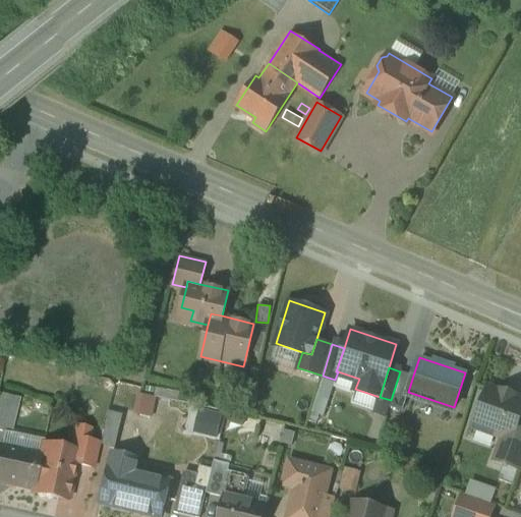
[(391,400),(390,403),(403,407),(408,392),(413,376),(400,371),(391,400)]
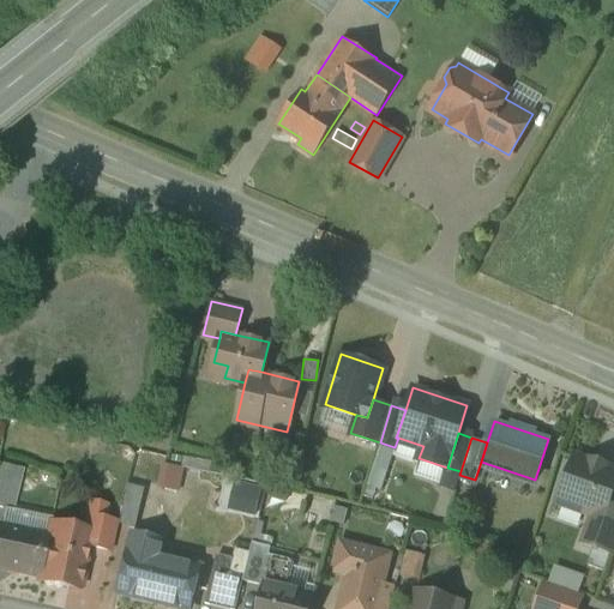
[(588,459),(576,454),(559,500),(594,513),(603,517),(608,504),(613,487),(613,468),(608,466),(608,465),(588,457),(588,459)]
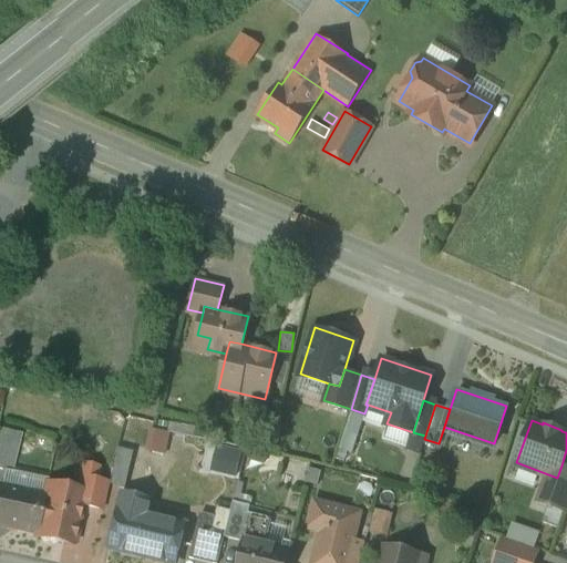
[(14,429),(0,425),(0,466),(6,468),(14,429)]
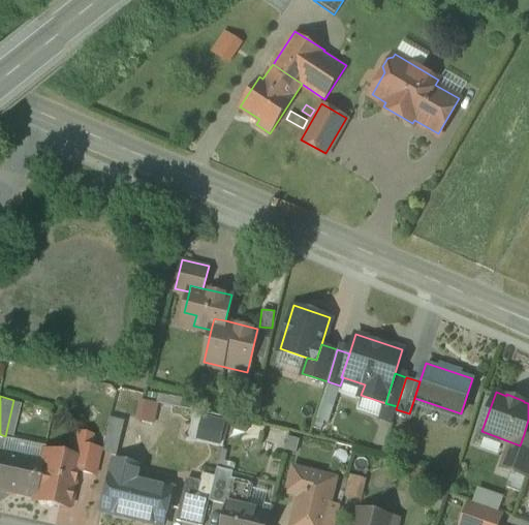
[(113,420),(104,450),(117,453),(125,423),(113,420)]
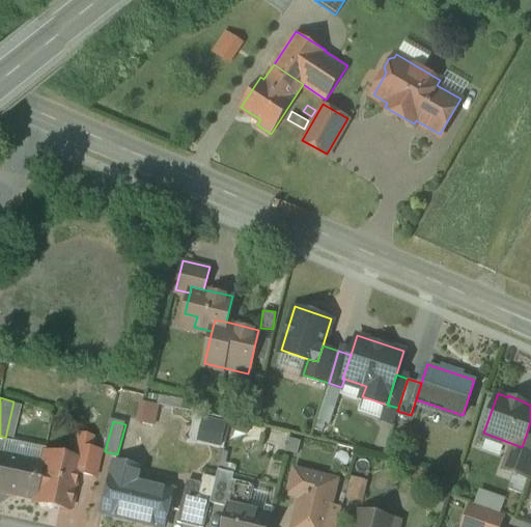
[(101,450),(90,447),(92,436),(77,432),(72,458),(79,460),(76,470),(95,474),(101,450)]
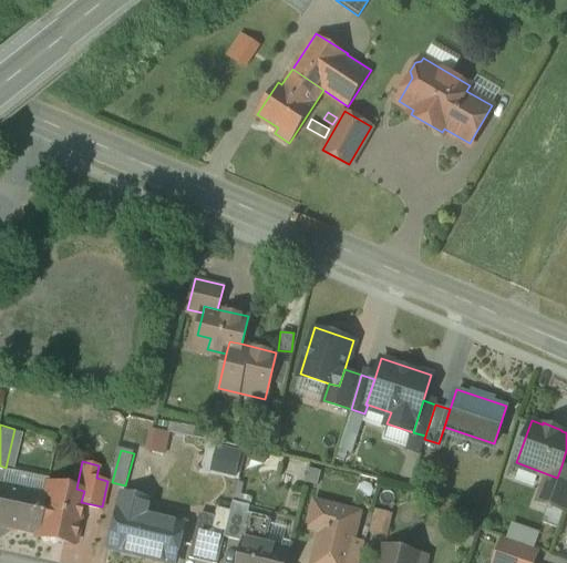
[(566,467),(562,466),(557,478),(548,474),(538,500),(566,510),(566,508),(566,467)]
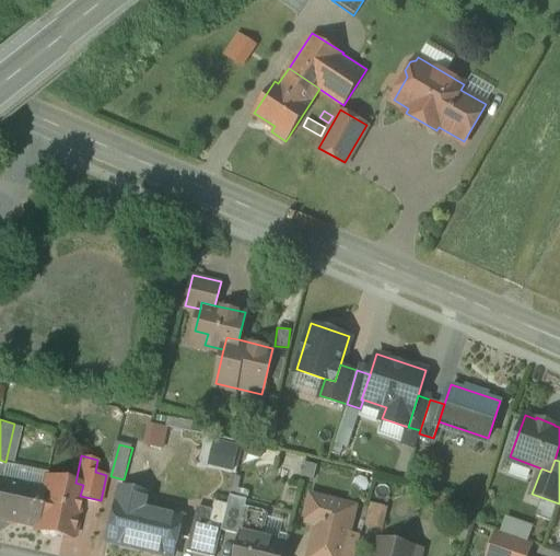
[(44,486),(0,476),(0,517),(35,524),(36,524),(44,486)]
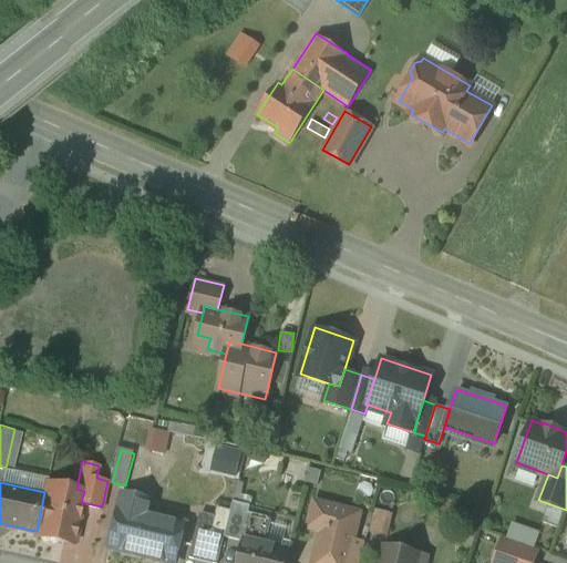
[(76,489),(47,483),(44,492),(37,531),(35,531),(35,533),(41,534),(44,539),(49,535),(50,536),(53,541),(58,538),(73,541),(76,539),(81,517),(79,513),(81,502),(84,491),(76,489)]
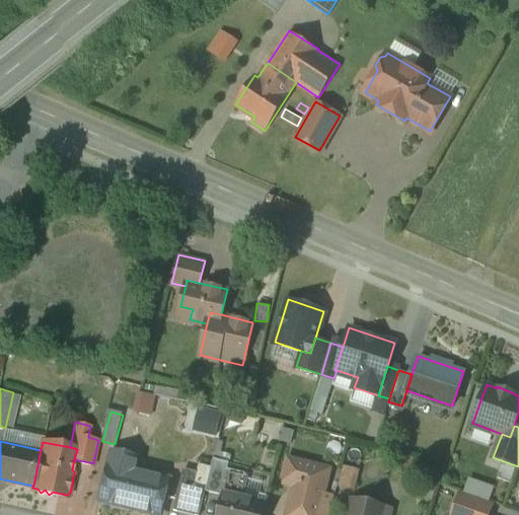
[(163,476),(128,467),(131,456),(112,451),(100,499),(160,513),(165,494),(159,492),(163,476)]
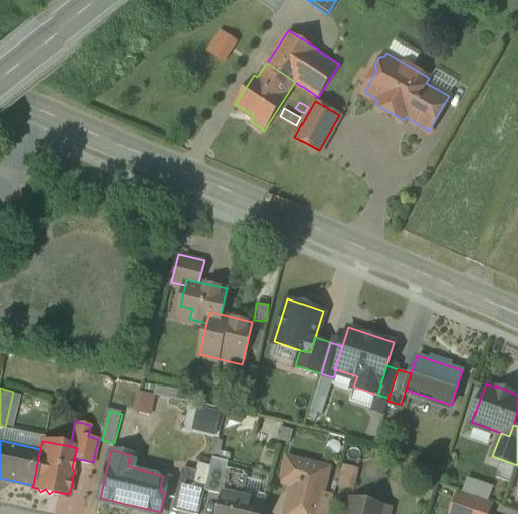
[(212,456),(205,488),(222,492),(223,490),(222,490),(227,466),(229,459),(212,456)]
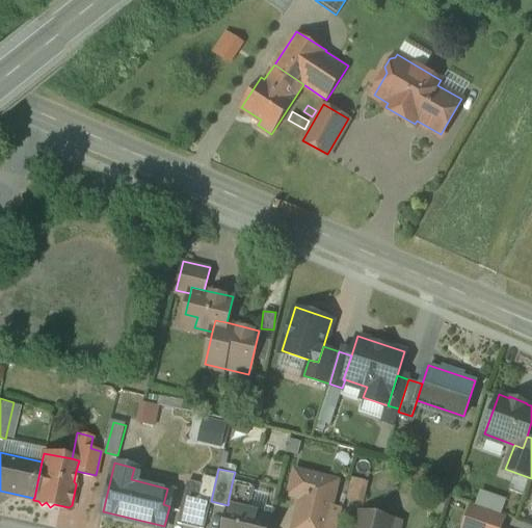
[(337,480),(296,471),(291,492),(299,494),(297,503),(300,504),(294,527),(323,527),(327,513),(328,509),(329,510),(337,480)]
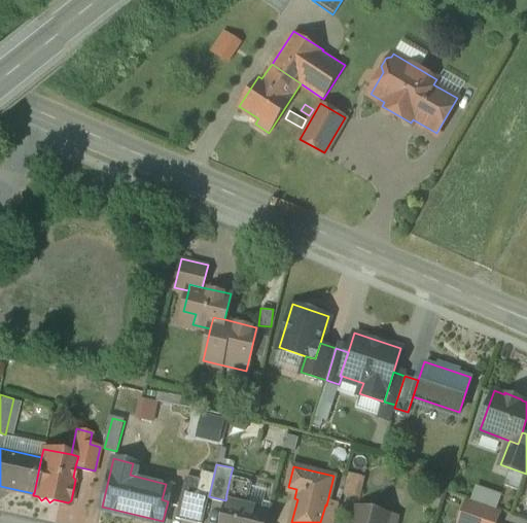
[(252,480),(231,475),(225,498),(226,498),(225,500),(219,522),(266,522),(270,510),(246,503),(252,480)]
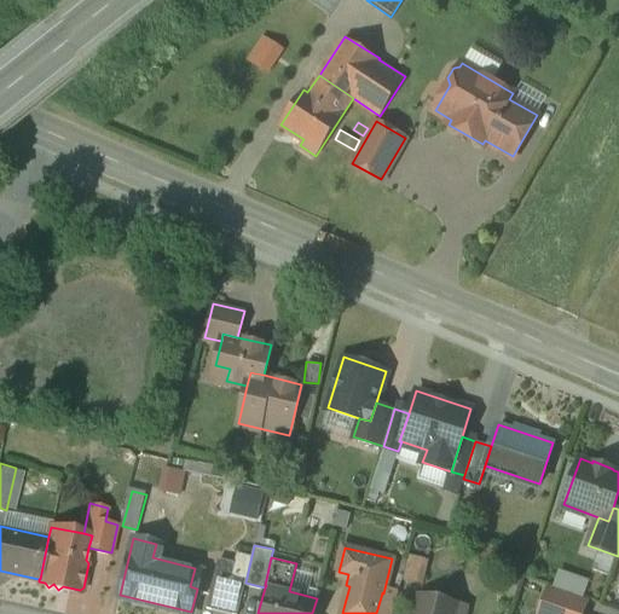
[(230,579),(214,575),(207,606),(237,613),(244,583),(231,579),(236,561),(233,560),(230,579)]
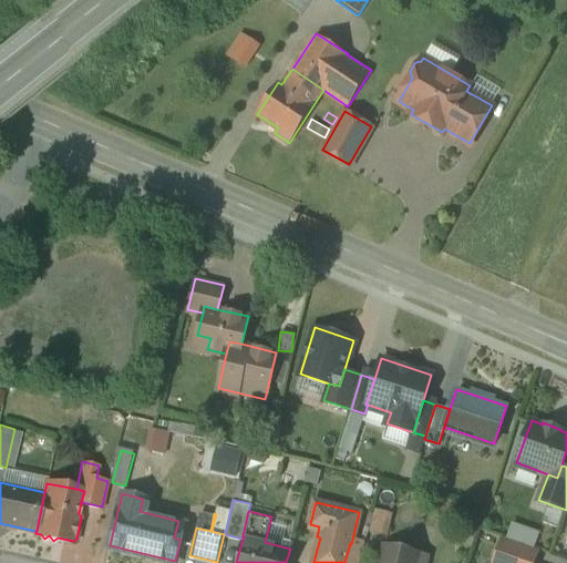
[(532,562),(537,548),(504,536),(494,562),(532,562)]
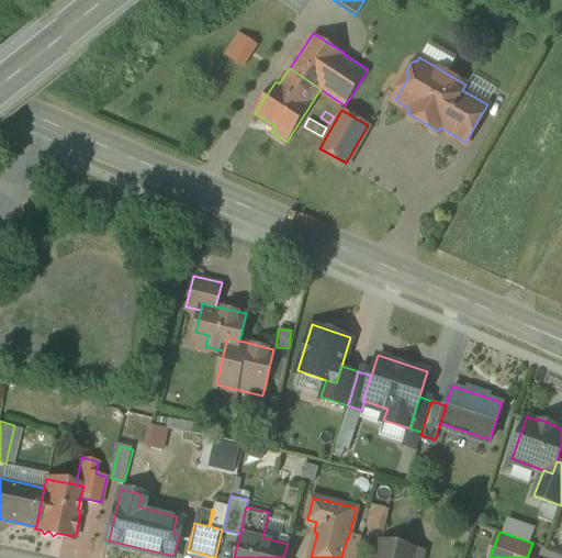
[(353,534),(350,544),(346,543),(341,557),(356,557),(362,536),(353,534)]
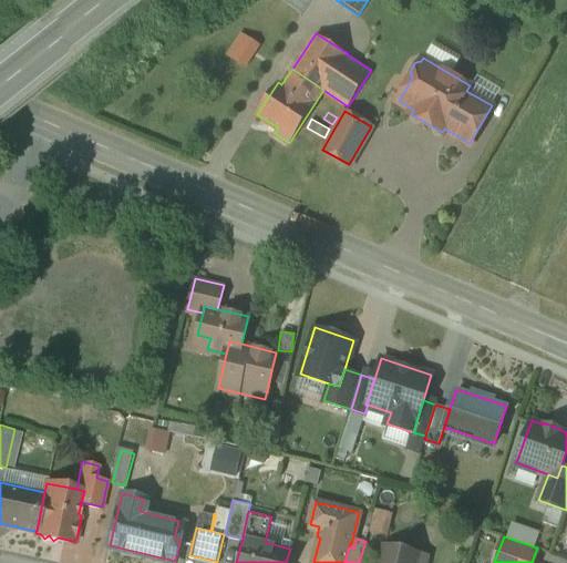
[(415,562),(418,553),(384,545),(380,562),(379,562),(415,562)]
